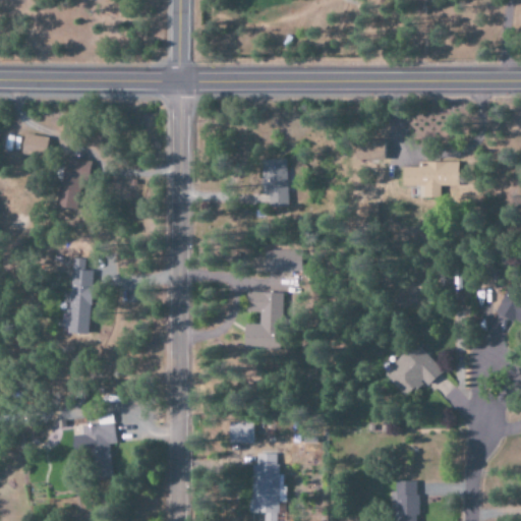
[(20,156),(46,157),(46,136),(21,135),(20,156)]
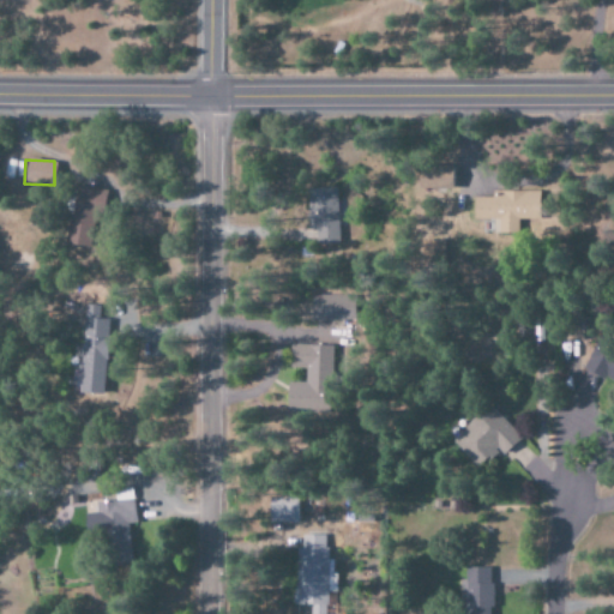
[(451,164),(417,164),(417,188),(451,188),(451,164)]
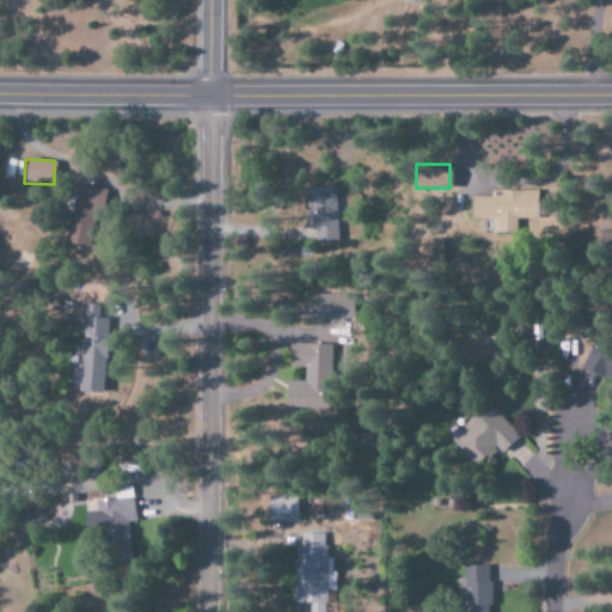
[(91,250),(97,188),(69,185),(63,248),(91,250)]
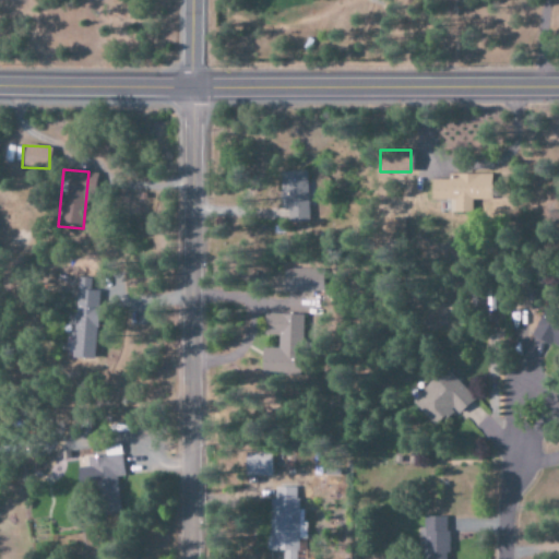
[(305,170),(280,171),(282,222),(307,221),(305,170)]
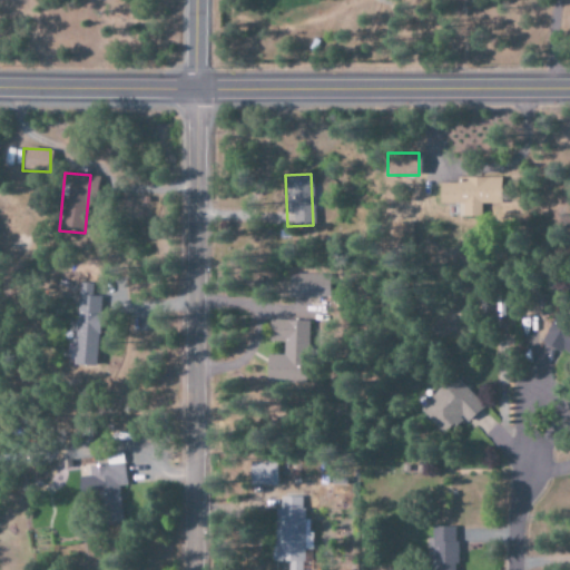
[(500,177),(457,178),(457,183),(438,183),(439,203),(460,203),(460,215),(474,215),(474,203),(500,203),(500,177)]
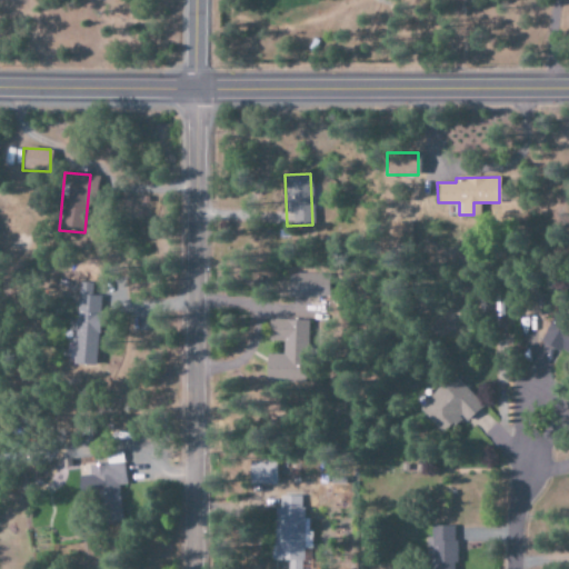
[(288,273),(288,296),(327,297),(327,273),(288,273)]
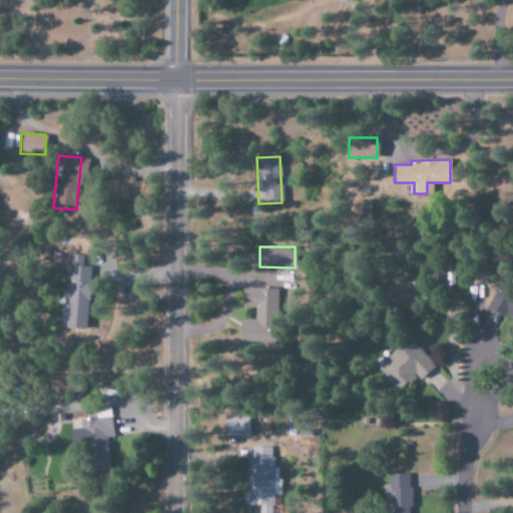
[(89,266),(69,265),(66,329),(86,330),(89,266)]
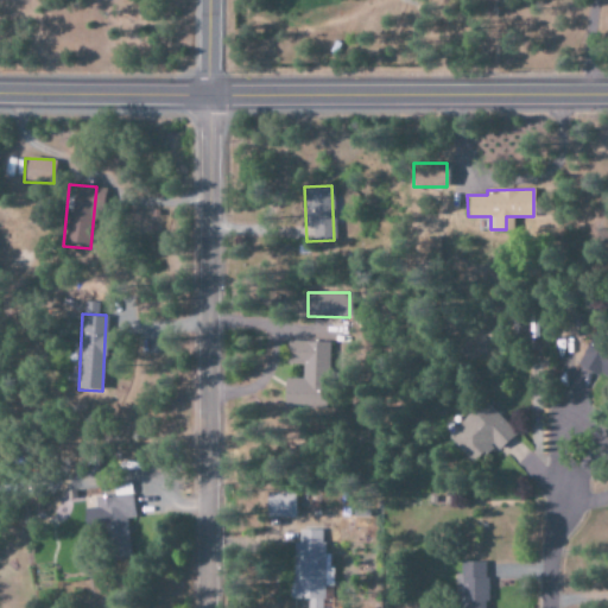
[(324,341),(286,341),(286,365),(302,365),(302,380),(284,379),(284,407),(324,407),(324,341)]
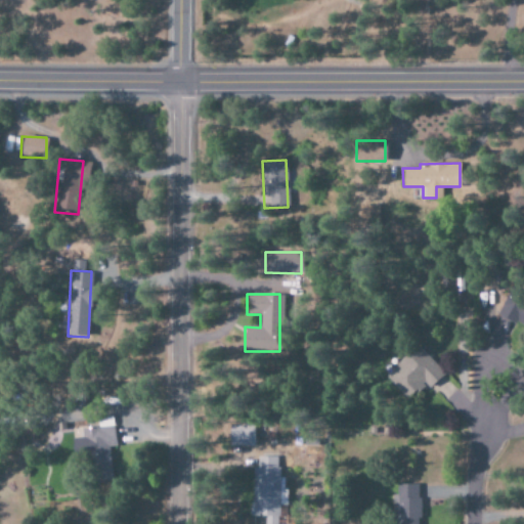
[(384,375),(408,400),(426,384),(429,388),(443,374),(417,345),(384,375)]
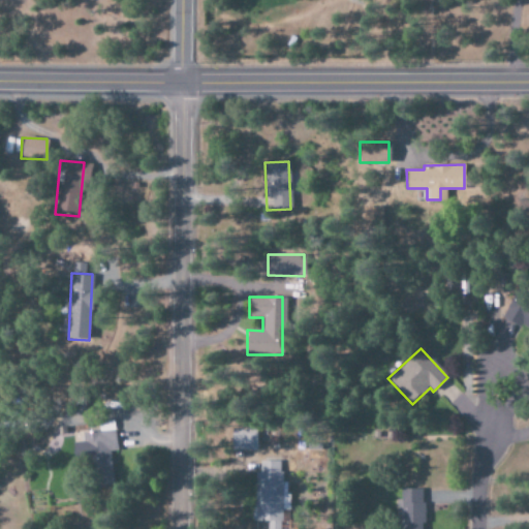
[(116,450),(112,422),(96,424),(97,430),(84,432),(89,486),(113,483),(110,452),(116,450)]
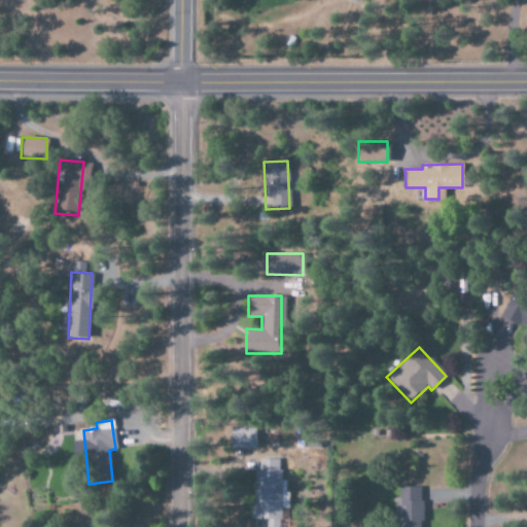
[(255,449),(255,426),(231,426),(231,449),(255,449)]
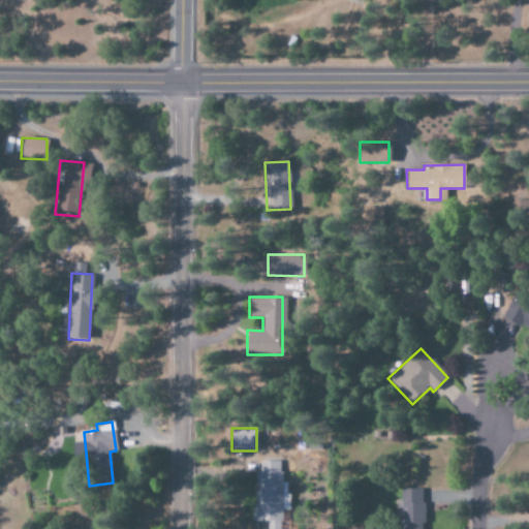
[(259,461),(259,471),(254,471),(254,521),(268,521),(268,528),(279,528),(279,510),(286,510),(286,481),(280,481),(280,461),(259,461)]
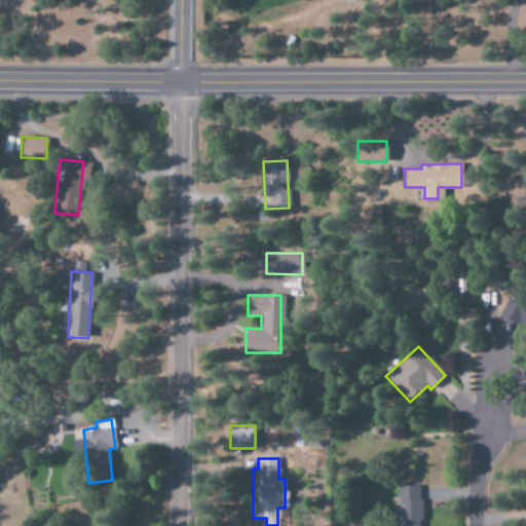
[(397,525),(419,525),(419,486),(397,486),(397,525)]
